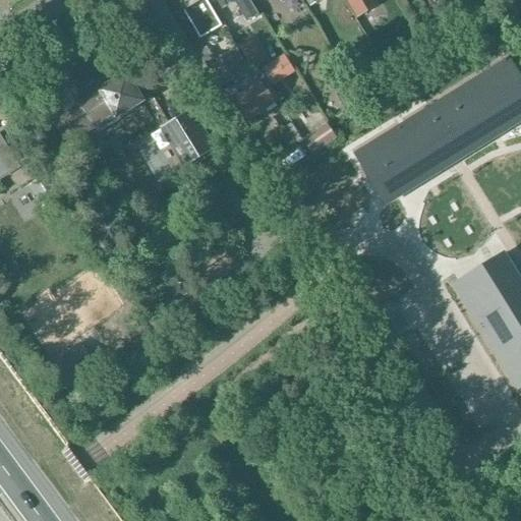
[(177,0),(200,39),(201,40),(223,26),(207,0),(177,0)]
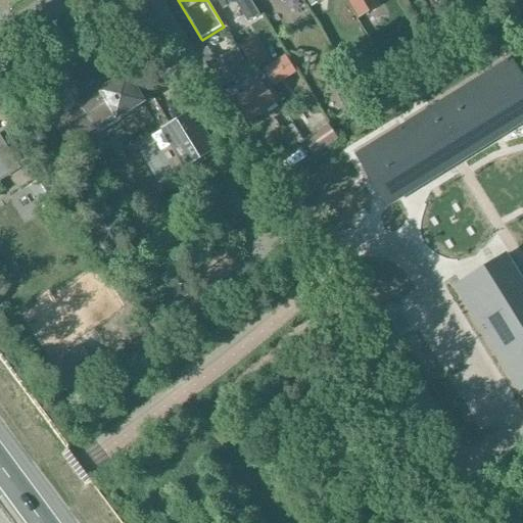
[(219,0),(224,7),(236,0),(248,20),(259,14),(250,0),(219,0)]
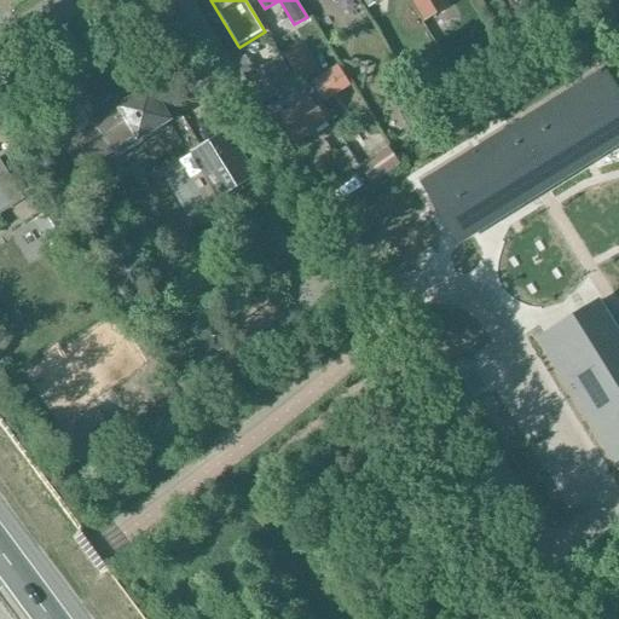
[(449,10),(443,0),(415,0),(428,22),(449,10)]
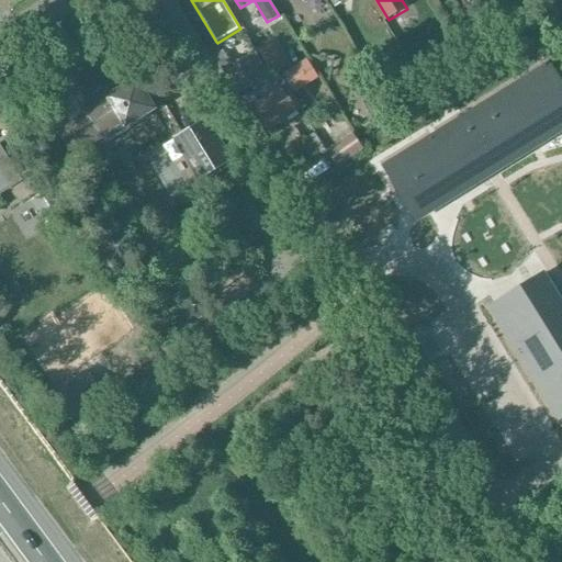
[(163,66),(152,49),(139,57),(149,74),(163,66)]
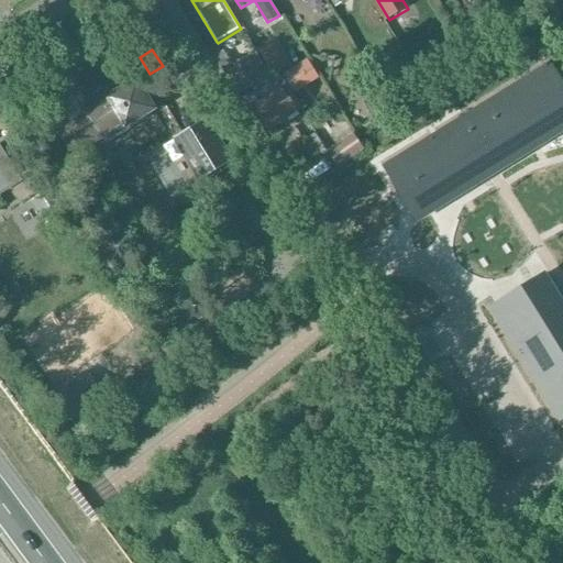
[(551,63),(550,62),(382,166),(383,168),(398,158),(428,206),(562,121),(562,86),(549,65),(551,63)]
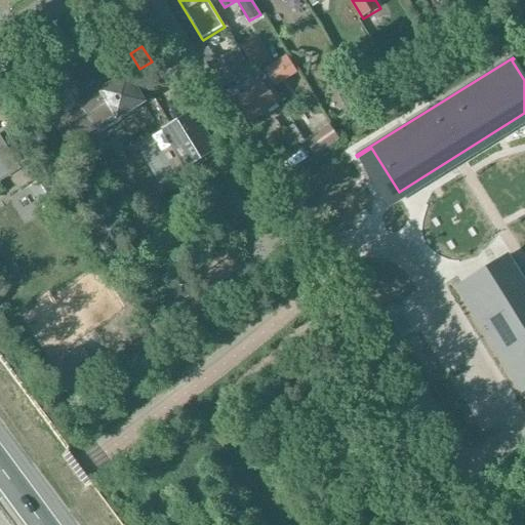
[(246,63),(230,72),(237,84),(253,75),(246,63)]
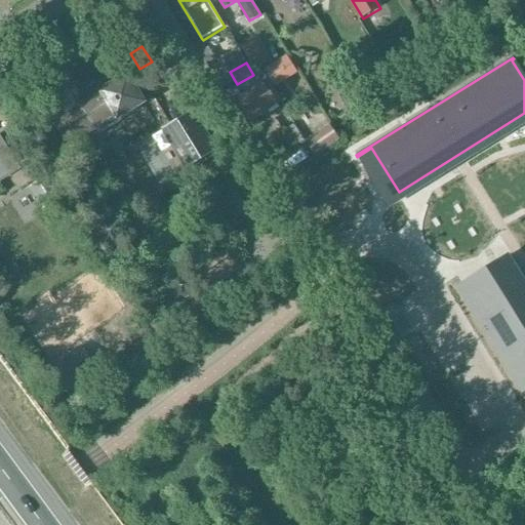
[(78,93),(83,103),(56,119),(70,139),(95,123),(97,125),(140,98),(122,68),(78,93)]
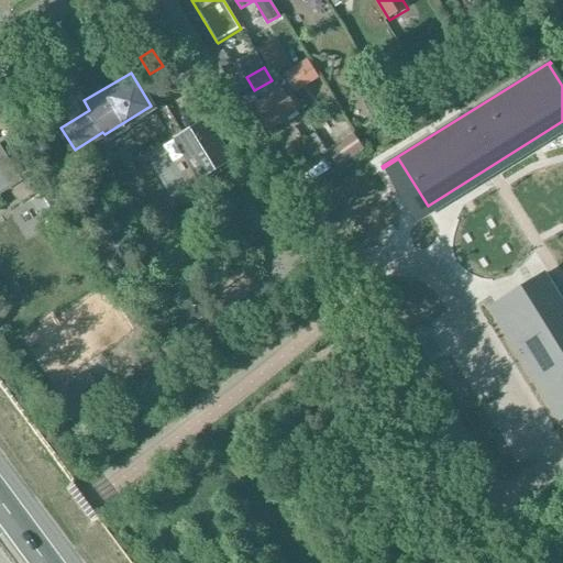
[(265,100),(255,107),(271,130),(298,110),(289,98),(294,95),(280,76),(258,90),(265,100)]
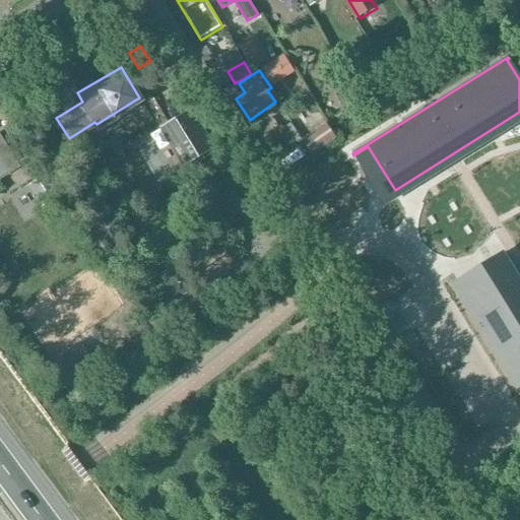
[(159,129),(184,168),(216,148),(192,109),(171,122),(159,129)]
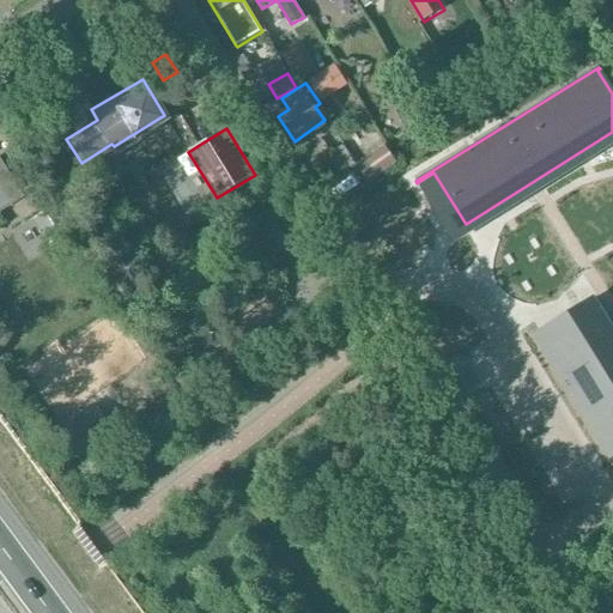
[(396,164),(387,149),(358,168),(369,182),(396,164)]
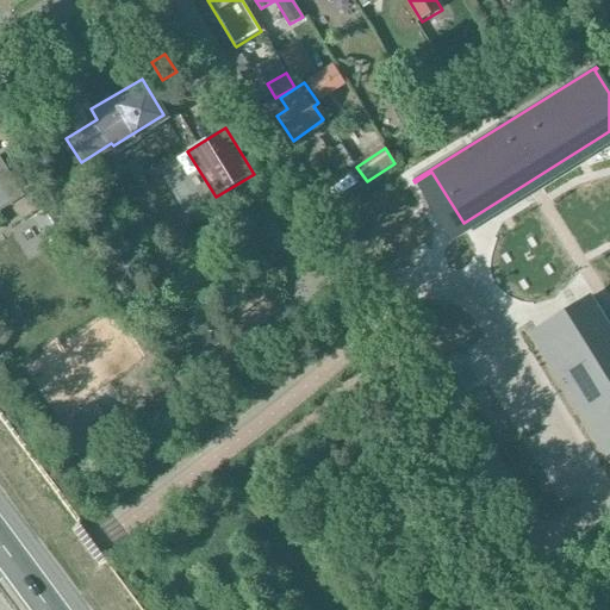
[(0,210),(0,212),(24,197),(0,160),(0,210)]
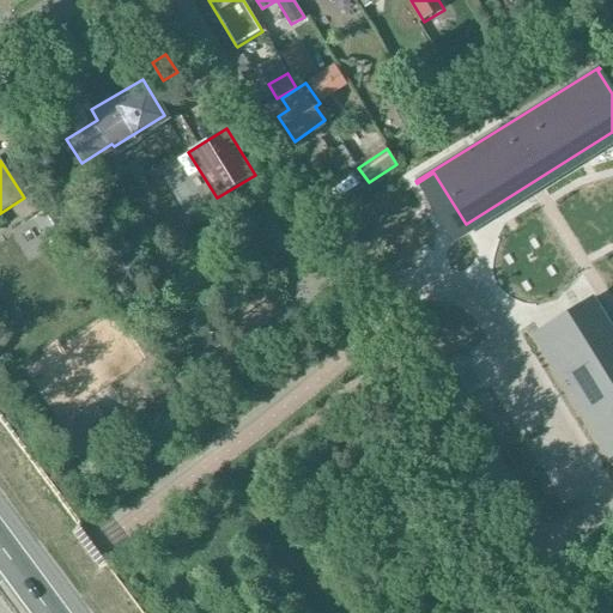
[(612,454),(612,347),(586,304),(534,337),(533,334),(532,335),(608,461),(611,460),(610,457),(612,454)]
